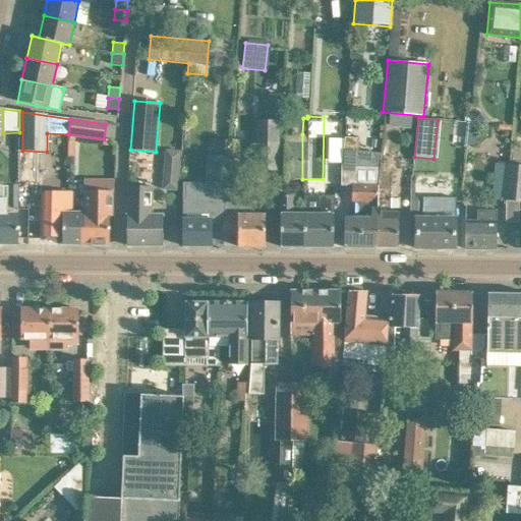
[(279,120),(257,120),(256,170),(278,170),(279,120)]
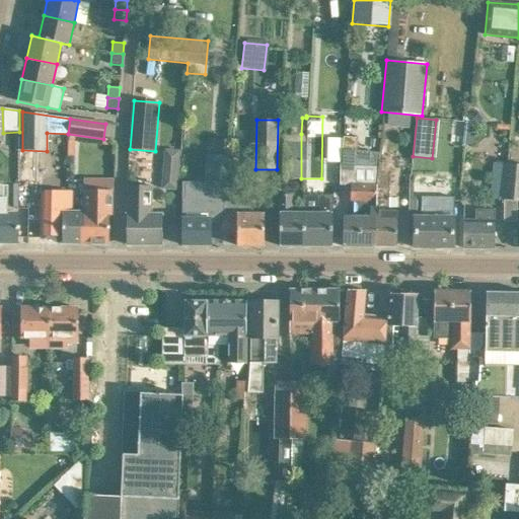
[(450,147),(465,148),(467,123),(452,121),(450,147)]
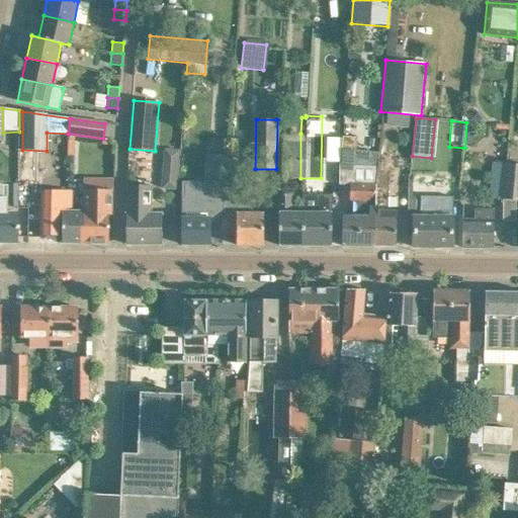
[(282,142),(281,178),(300,178),(300,134),(283,134),(283,142),(282,142)]
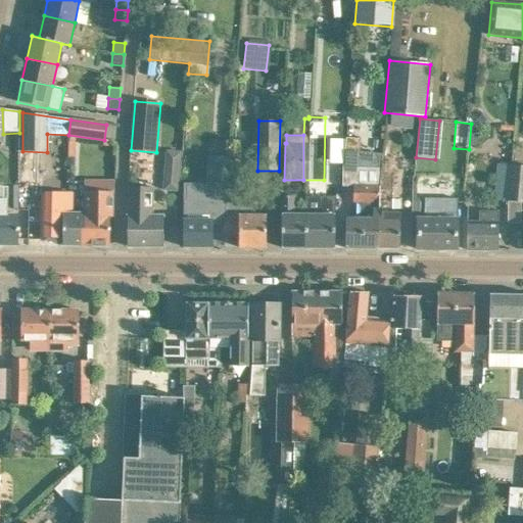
[(345,248),(377,249),(378,190),(380,173),(380,169),(359,169),(359,140),(344,140),(341,169),(341,187),(353,187),(353,203),(357,203),(357,220),(345,220),(345,248)]
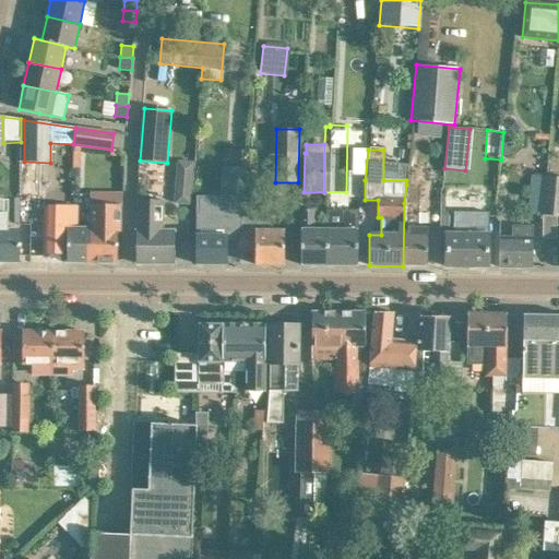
[(175,185),(192,186),(193,165),(176,164),(175,185)]
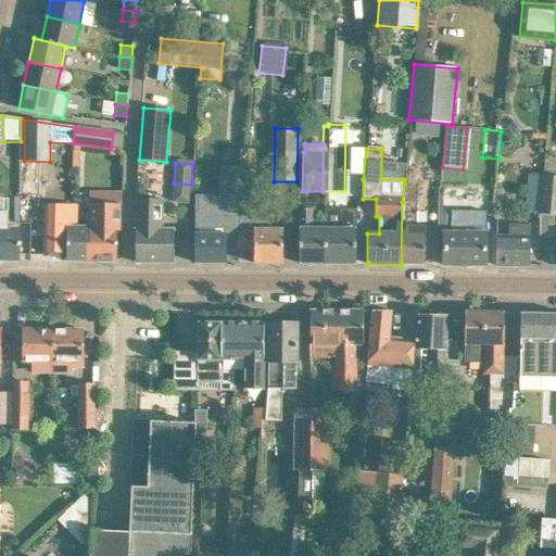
[(194,241),(194,263),(226,263),(227,230),(239,230),(240,228),(241,211),(245,168),(224,168),(220,212),(196,212),(194,235),(194,241)]
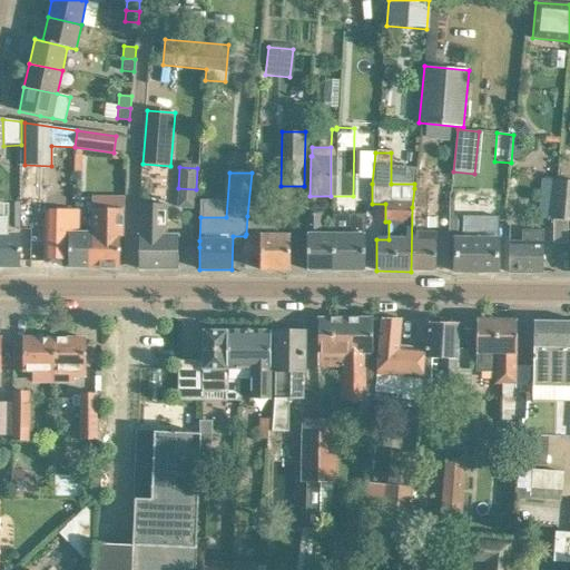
[(542,178),(539,218),(553,220),(558,179),(542,178)]
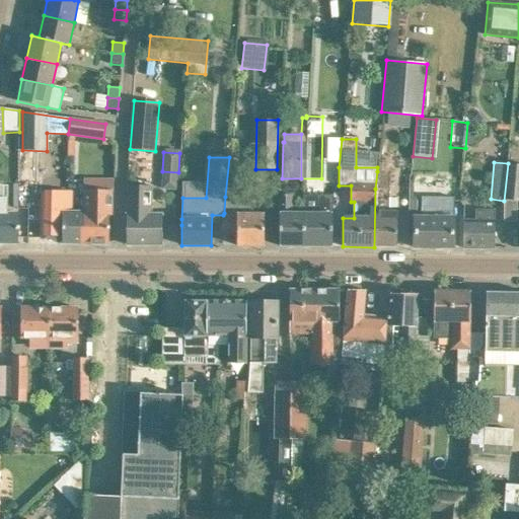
[(504,201),(504,222),(517,222),(517,202),(518,201),(518,164),(508,163),(504,201)]
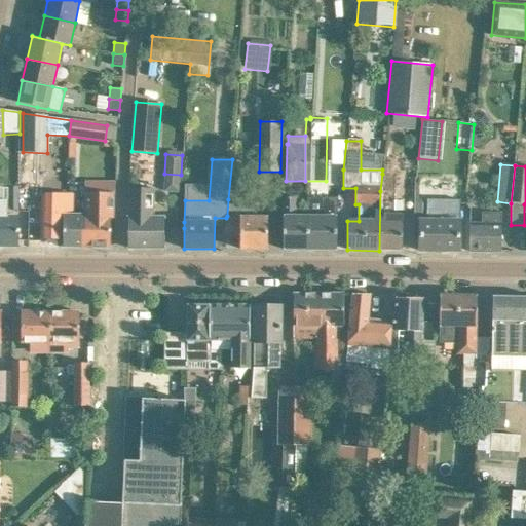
[(429,172),(430,190),(447,190),(447,171),(429,172)]
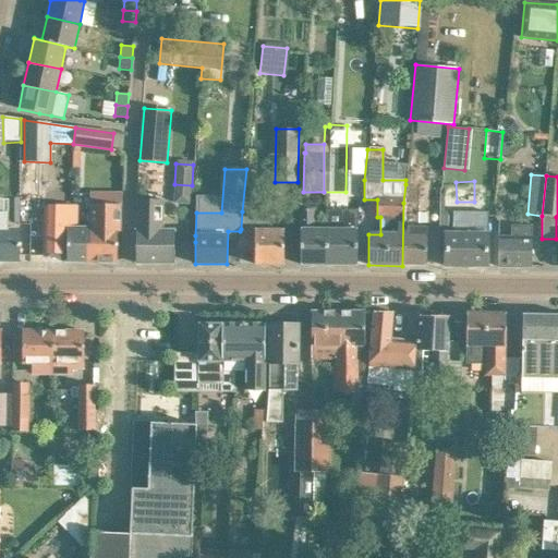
[(403,203),(402,266),(426,266),(426,227),(416,227),(417,184),(405,184),(403,203)]
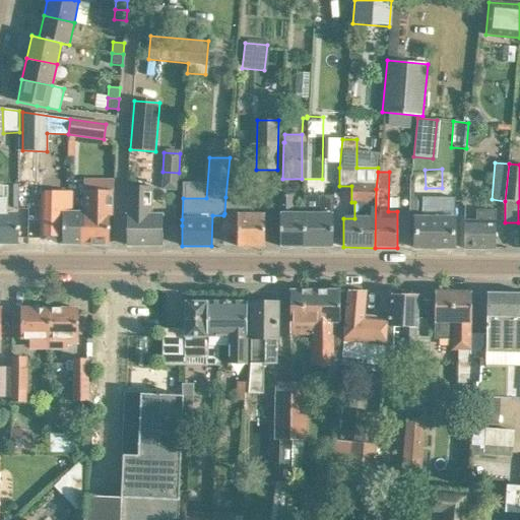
[(126,246),(163,246),(163,215),(152,215),(152,187),(140,187),(128,186),(127,214),(126,214),(126,246)]
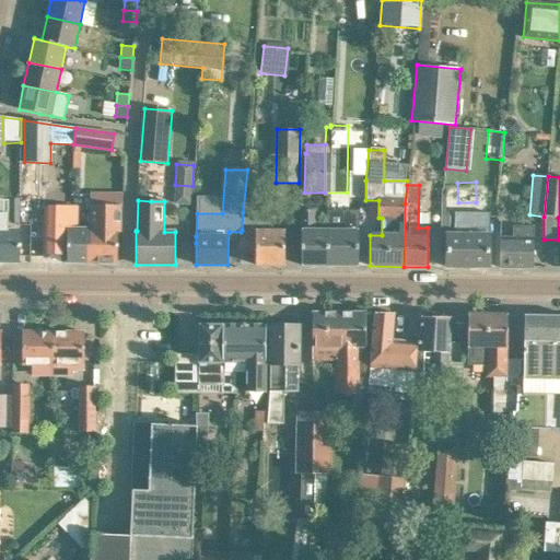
[(90,229),(89,264),(117,264),(117,230),(121,230),(121,206),(92,206),(91,229),(90,229)]
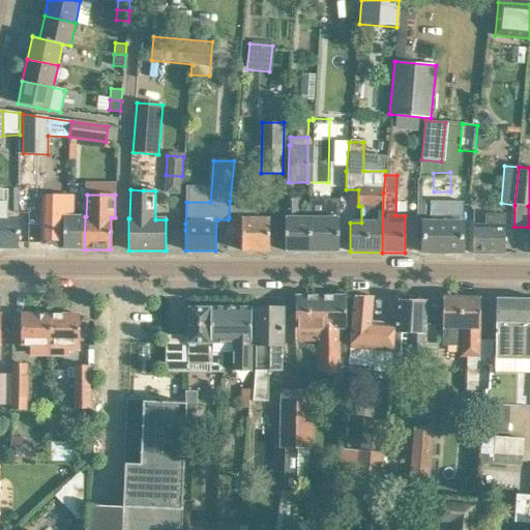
[(63,249),(84,249),(85,216),(71,216),(71,197),(40,196),(40,241),(63,241),(63,249)]
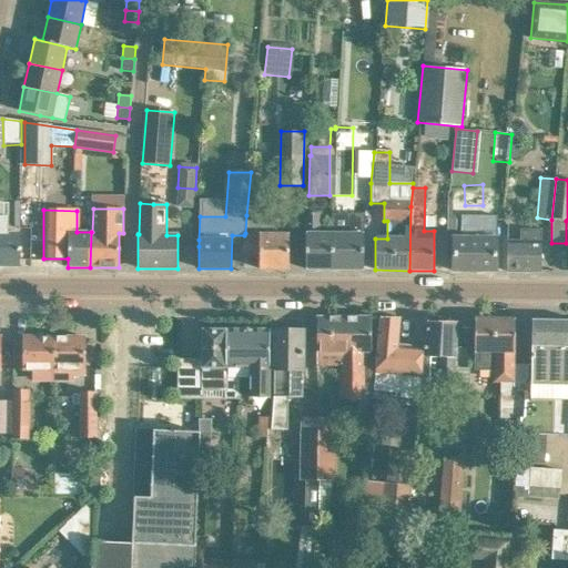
[(305,270),(332,270),(332,233),(318,233),(318,213),(306,213),(305,270)]
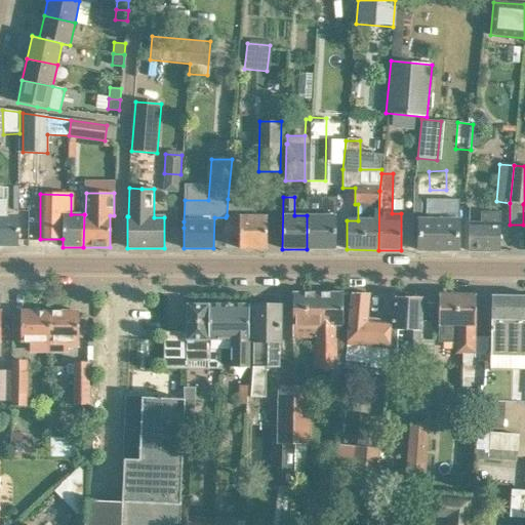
[(307,215),(307,249),(335,249),(336,198),(307,197),(307,215)]
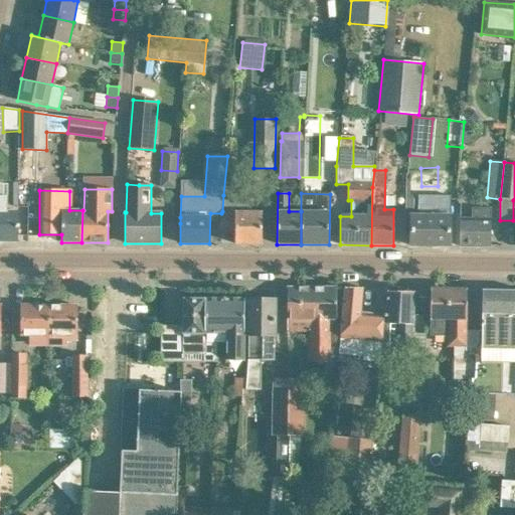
[(0,241),(18,241),(18,211),(7,211),(7,196),(0,195),(0,241)]
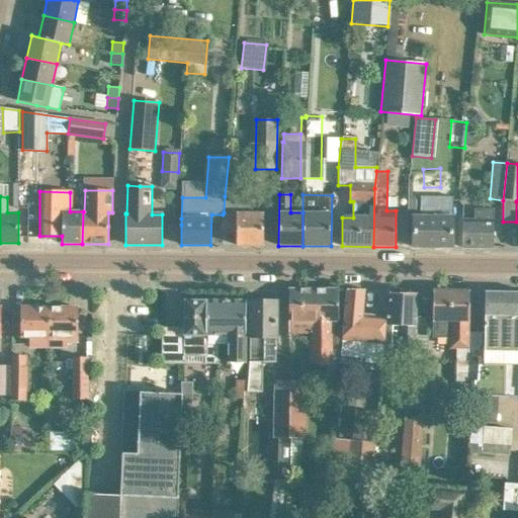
[(224,212),(223,214),(223,232),(237,232),(237,246),(263,246),(263,213),(251,213),(251,196),(237,196),(225,196),(224,212)]
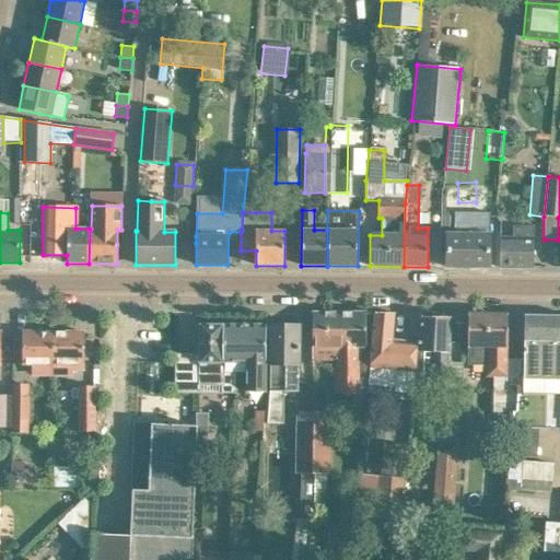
[(446,267),(489,268),(489,235),(473,235),(473,224),(455,224),(455,235),(446,235),(446,267)]
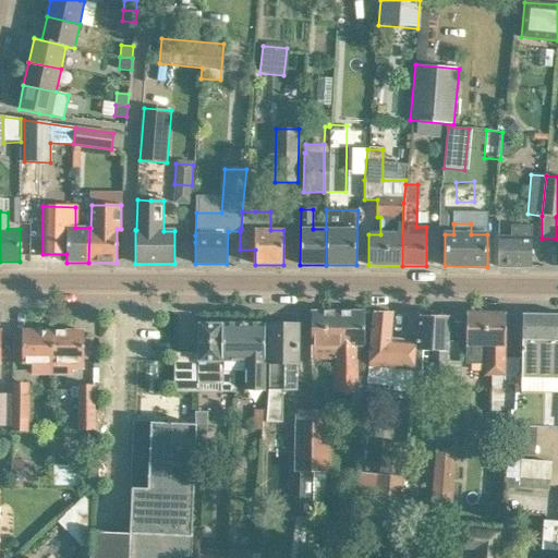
[(498,238),(498,245),(498,267),(532,267),(532,226),(510,226),(510,238),(498,238)]
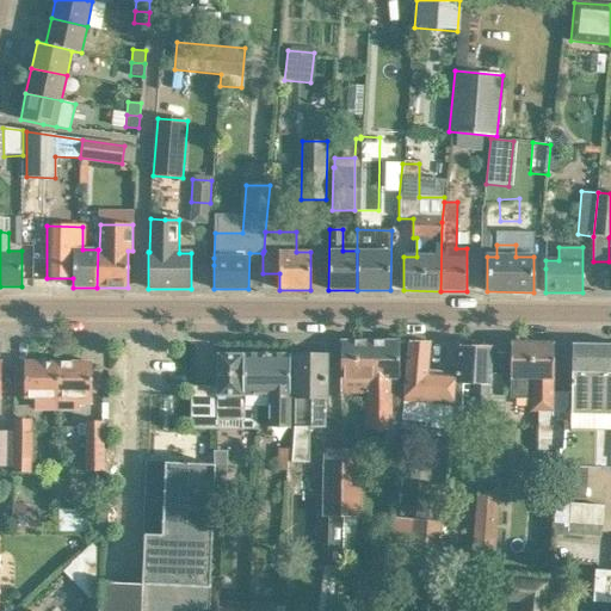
[(430,341),(409,340),(402,421),(425,424),(425,427),(451,430),(455,384),(456,374),(427,371),(430,341)]
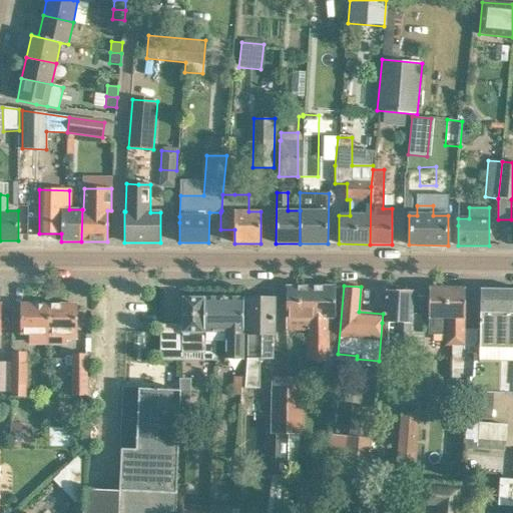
[(286,307),(286,319),(285,330),(309,331),(308,347),(328,347),(328,324),(333,324),(333,319),(335,319),(335,307),(336,287),(298,287),(287,287),(286,307)]
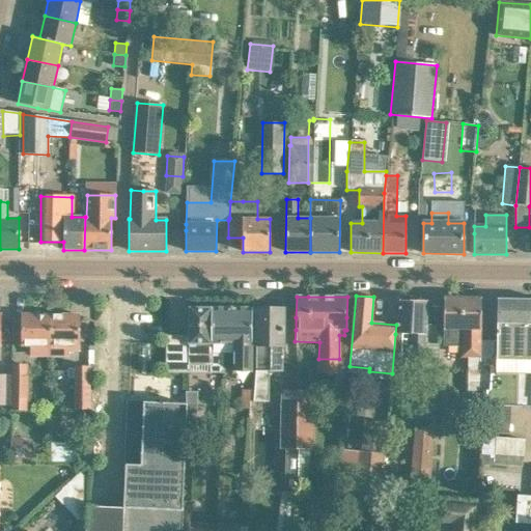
[(396,325),(395,334),(396,334),(396,359),(408,360),(425,360),(427,322),(427,301),(413,301),(412,298),(403,298),(401,301),(398,301),(398,325),(396,325)]
